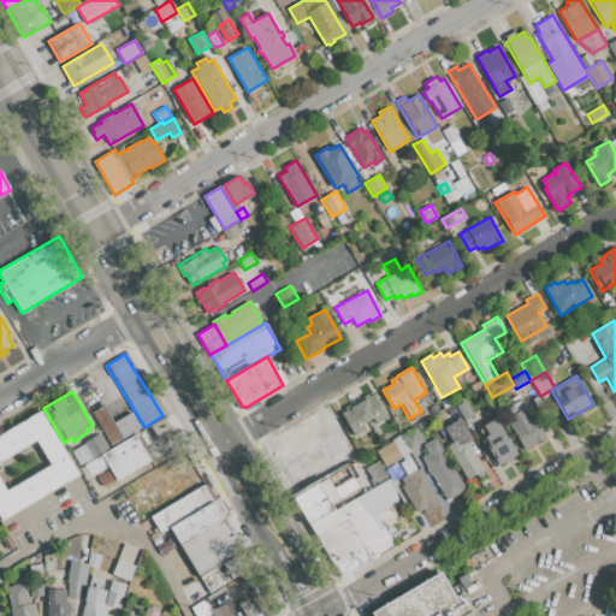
[(363,424),(366,430),(355,436),(342,413),(343,412),(342,409),(349,406),(350,408),(366,400),(363,396),(371,392),(372,395),(374,395),(388,416),(375,424),(373,418),(363,424)]
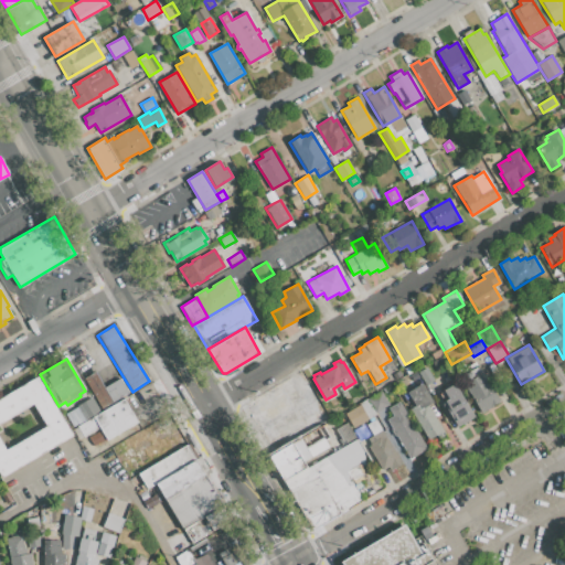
[(418,372),(427,366),(435,380),(426,385),(418,372)]
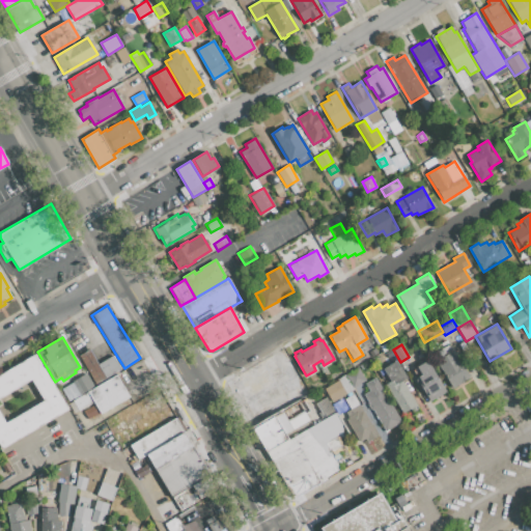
[(470,378),(451,388),(436,361),(446,354),(446,353),(453,348),(470,378)]
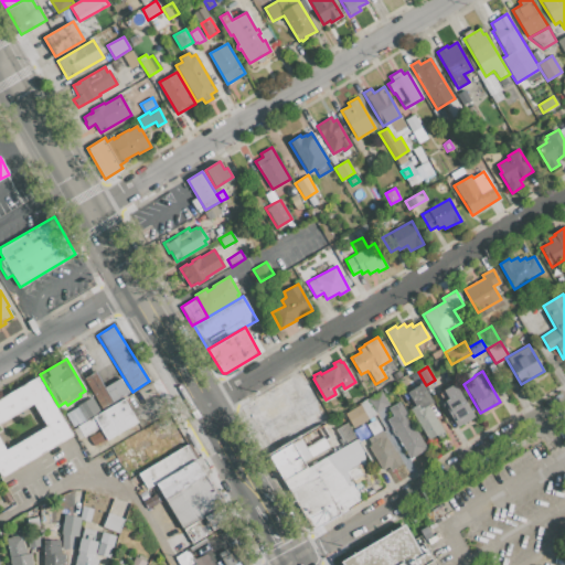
[(84,379),(94,372),(104,387),(120,377),(129,391),(103,408),(84,379)]
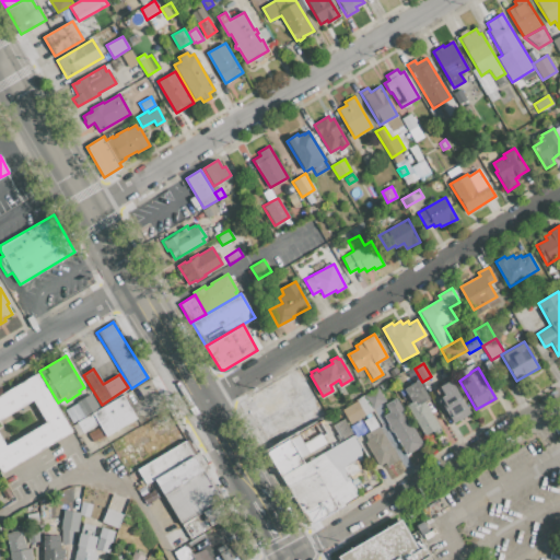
[(267,452),(238,403),(298,369),(326,418),(319,421),(267,452)]
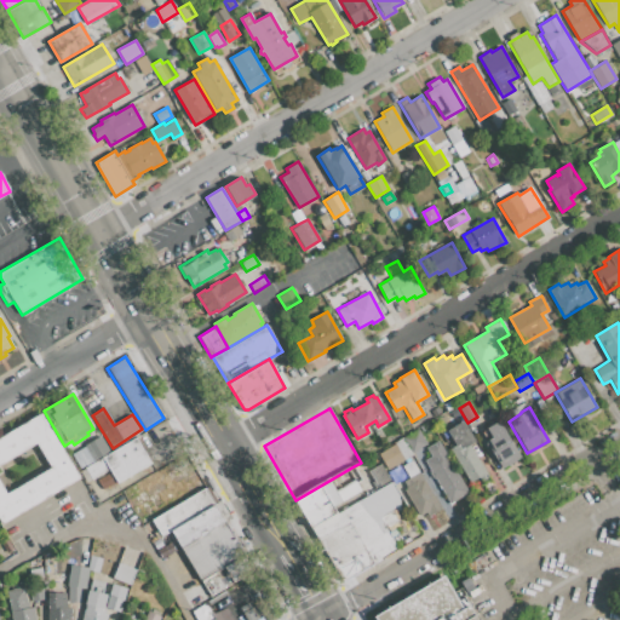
[(3,523),(0,518),(0,437),(42,413),(81,477),(3,523)]
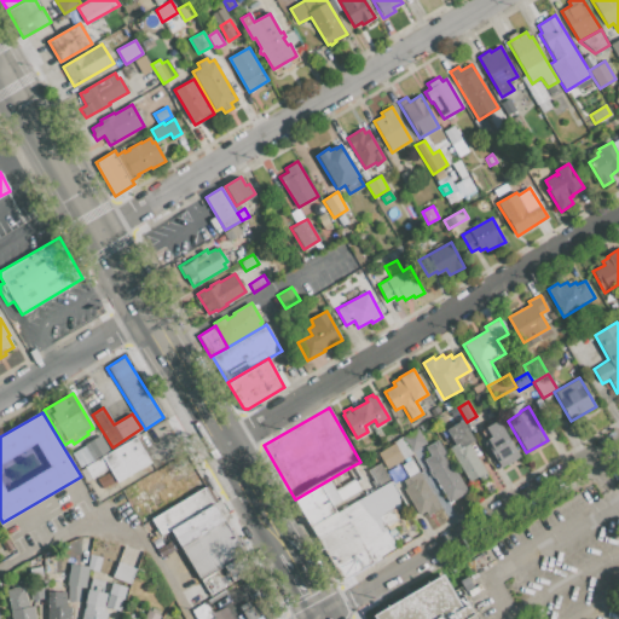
[(469,444),(489,478),(472,487),(449,449),(453,446),(445,431),(463,420),(475,440),(469,444)]
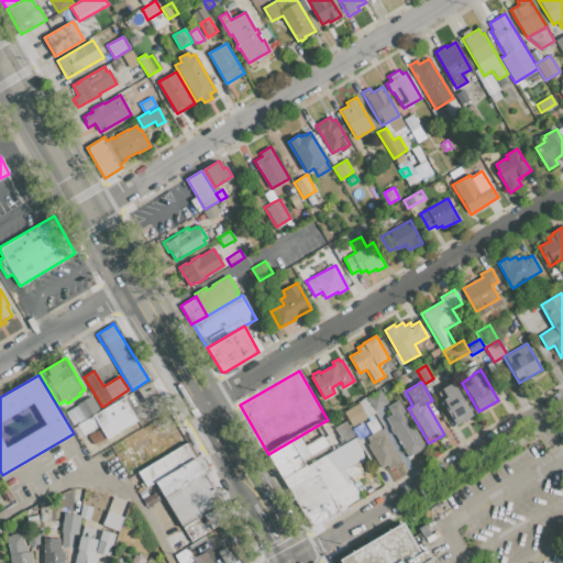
[(465,401),(450,410),(443,399),(446,398),(442,389),(454,383),(465,401)]
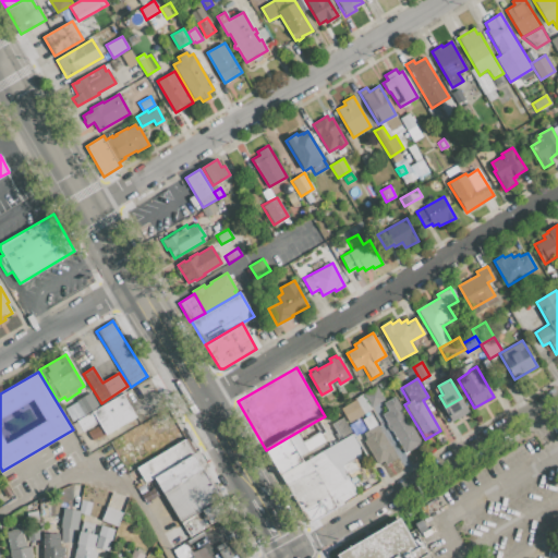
[(384,400),(370,408),(362,395),(376,386),(384,400)]
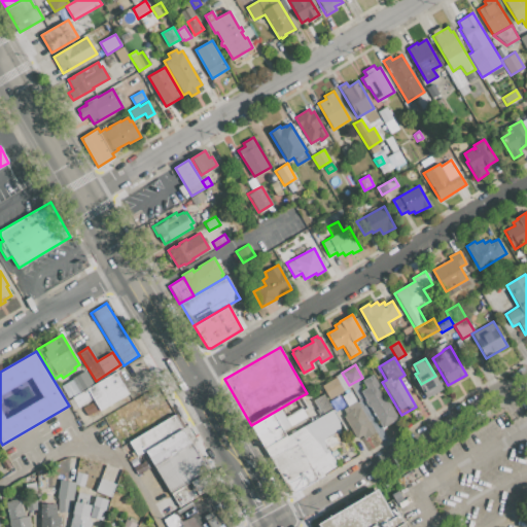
[(73,382),(72,379),(85,371),(95,385),(80,393),(73,382)]
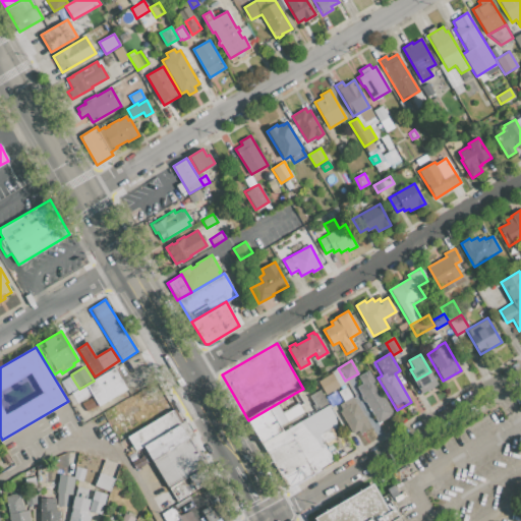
[(93,397),(92,395),(77,403),(71,393),(79,389),(94,381),(115,367),(127,389),(99,406),(98,405),(93,397)]
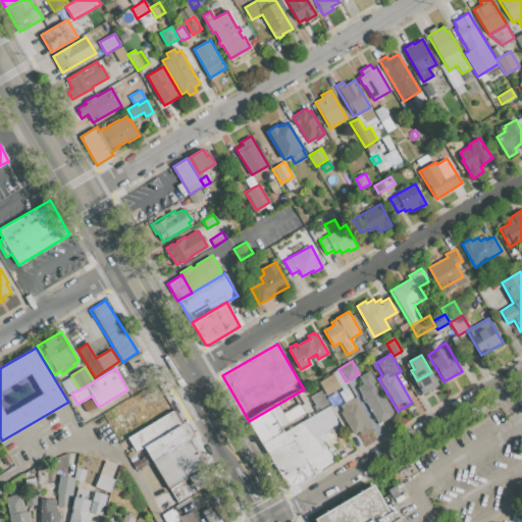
[(396,415),(379,424),(366,401),(365,402),(362,398),(364,397),(358,386),(363,384),(359,376),(370,370),(396,415)]
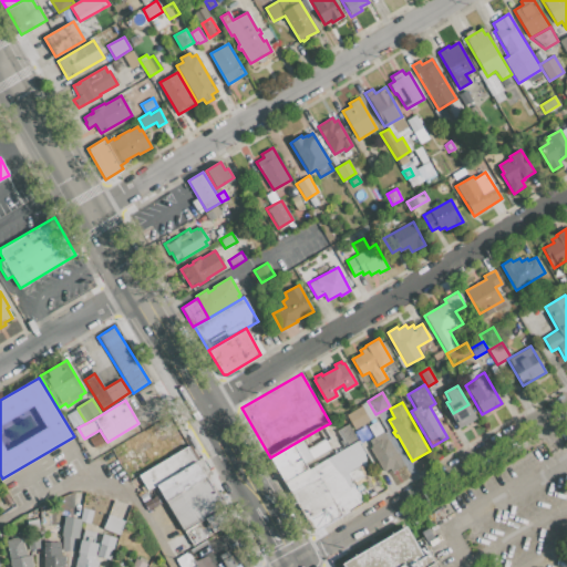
[(346,414),(361,405),(370,420),(354,430),(346,414)]
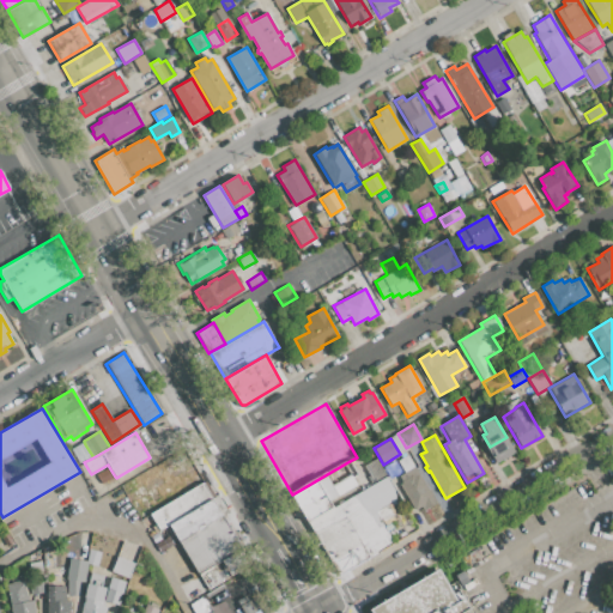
[(93,457),(84,462),(79,466),(71,453),(85,444),(93,457)]
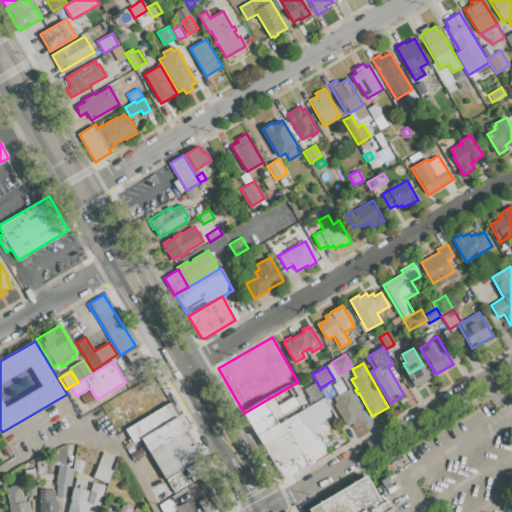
[(332,385),(340,380),(346,389),(364,421),(354,427),(352,423),(347,426),(334,404),(336,403),(333,397),(338,394),(332,385)]
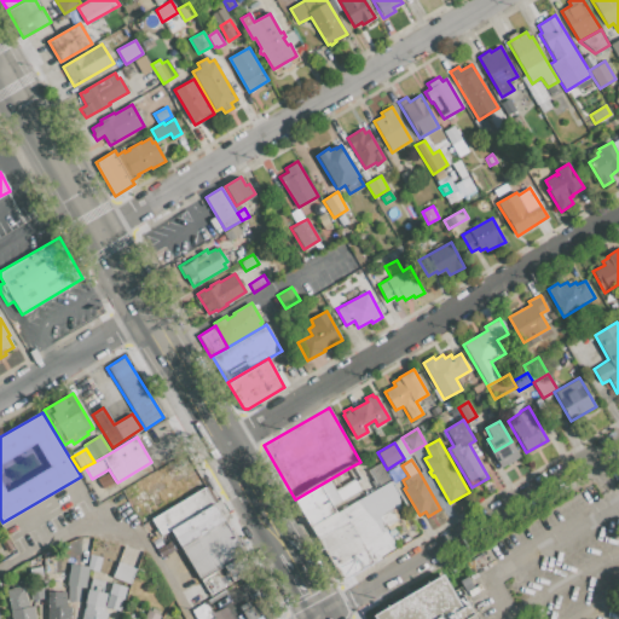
[(368,469),(380,463),(389,480),(377,486),(368,469)]
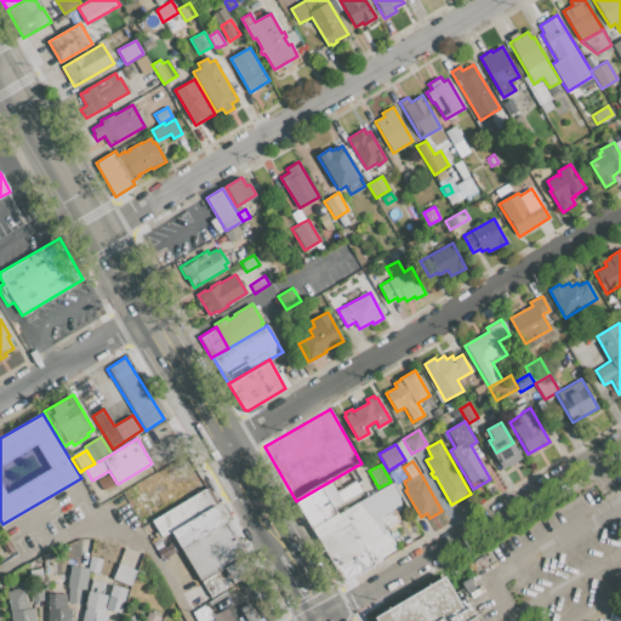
[(312,529),(296,501),(354,467),(362,479),(357,483),(365,497),(312,529)]
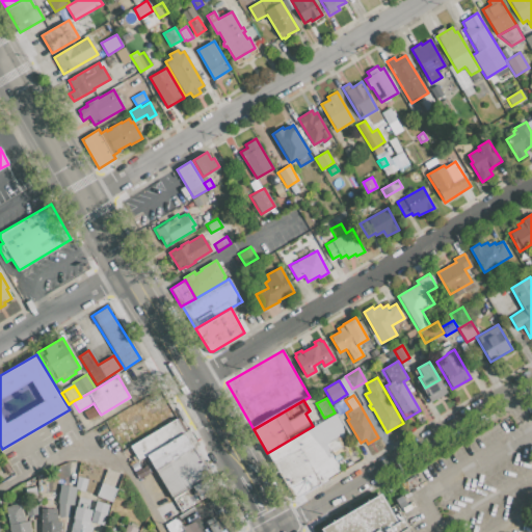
[(100,414),(88,420),(83,413),(95,405),(100,414)]
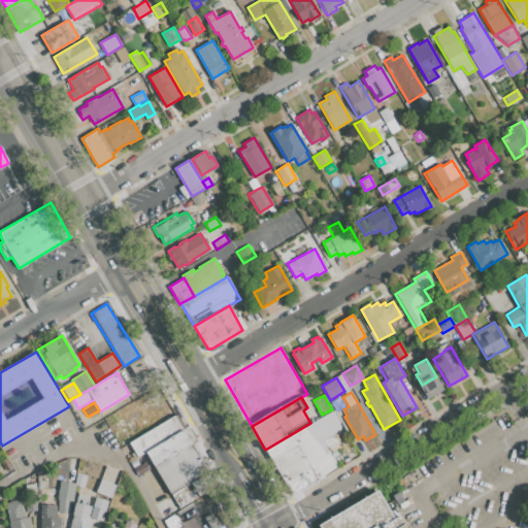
[(338,467),(292,495),(265,450),(310,423),(332,410),(343,429),(336,434),(341,442),(328,450),(338,467)]
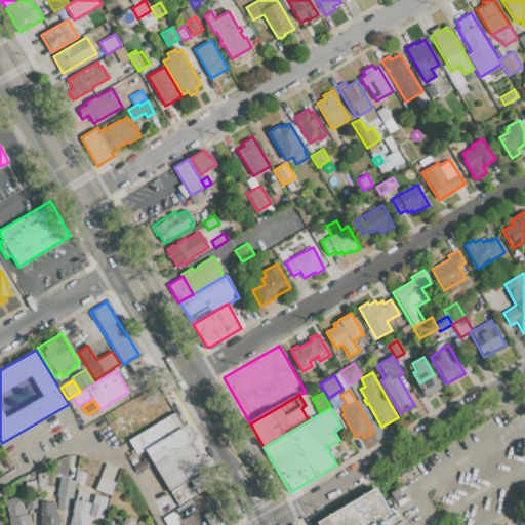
[(172,413),(182,428),(215,482),(178,505),(145,450),(137,455),(128,440),(172,413)]
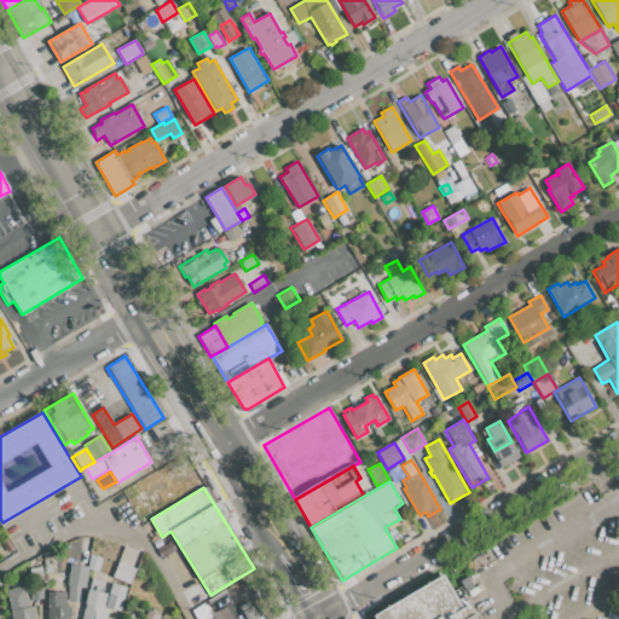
[(117,562),(136,570),(129,584),(111,577),(117,562)]
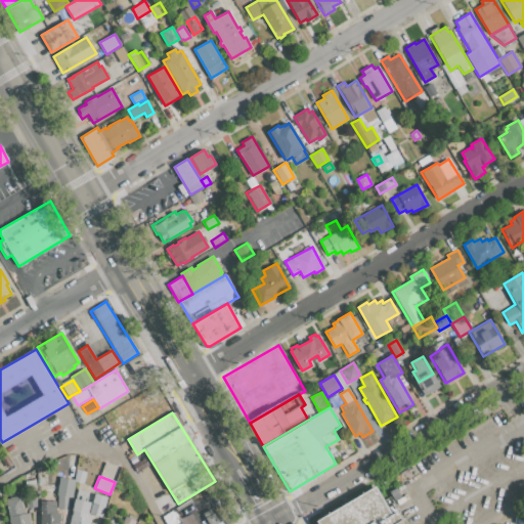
[(59,477),(75,479),(72,497),(70,496),(57,494),(56,494),(59,477)]
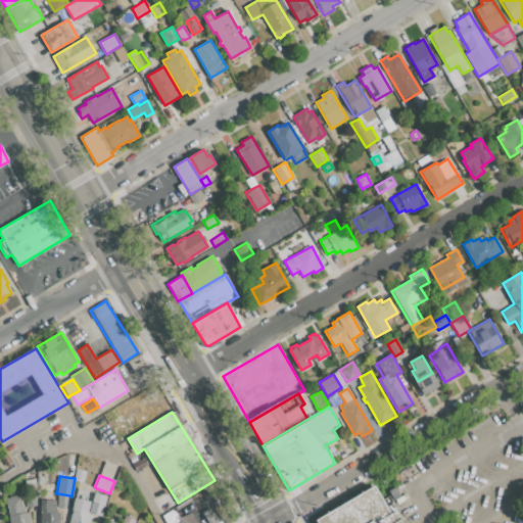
[(224,500),(216,486),(192,502),(200,514),(224,500)]
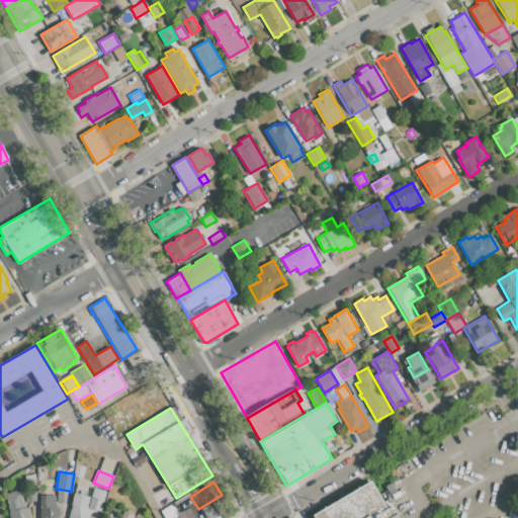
[(314,517),(313,515),(370,482),(387,509),(393,506),(399,517),(314,517)]
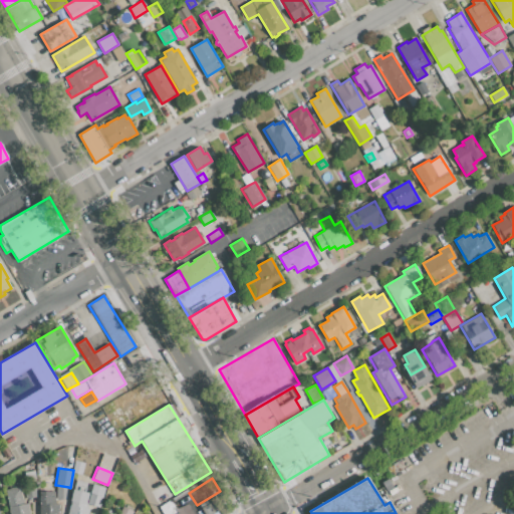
[(68,499),(56,499),(56,485),(68,487),(68,499)]
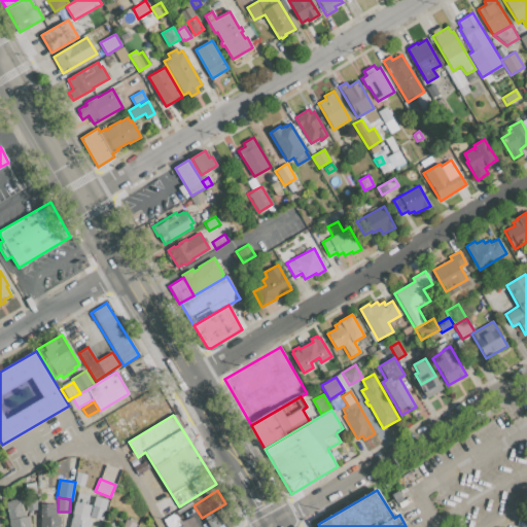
[(90,517),(93,504),(96,505),(98,498),(107,500),(102,520),(90,517)]
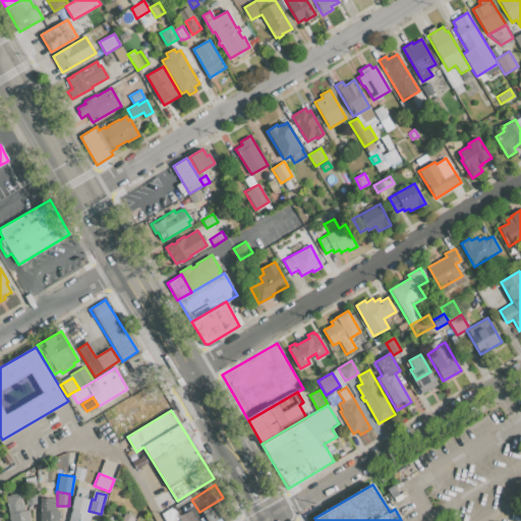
[(10,520),(5,497),(21,494),(24,511),(29,510),(31,520),(10,520)]
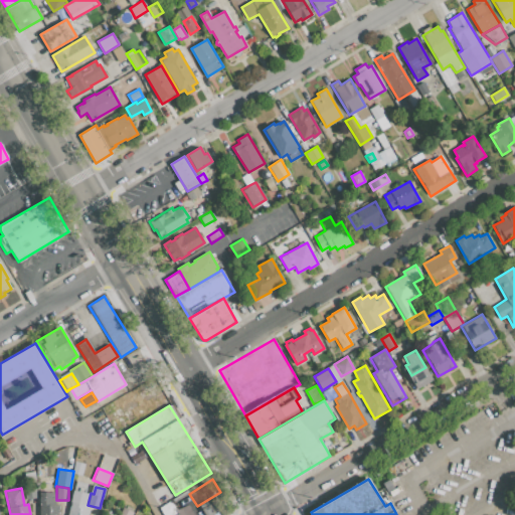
[(26,499),(25,492),(35,490),(36,498),(26,499)]
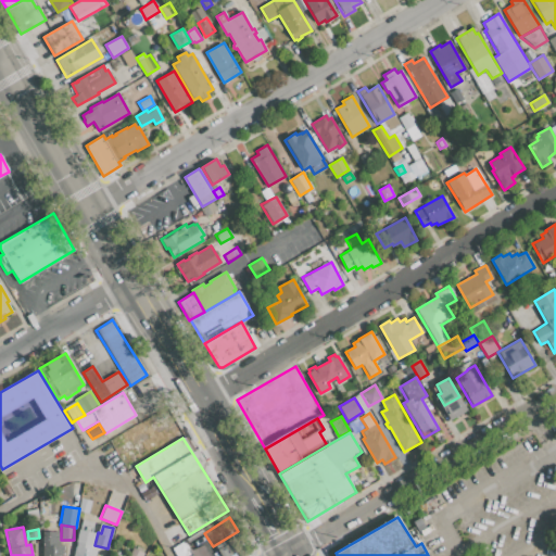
[(73,555),(79,530),(96,533),(93,546),(95,547),(95,548),(97,550),(95,555),(73,555)]
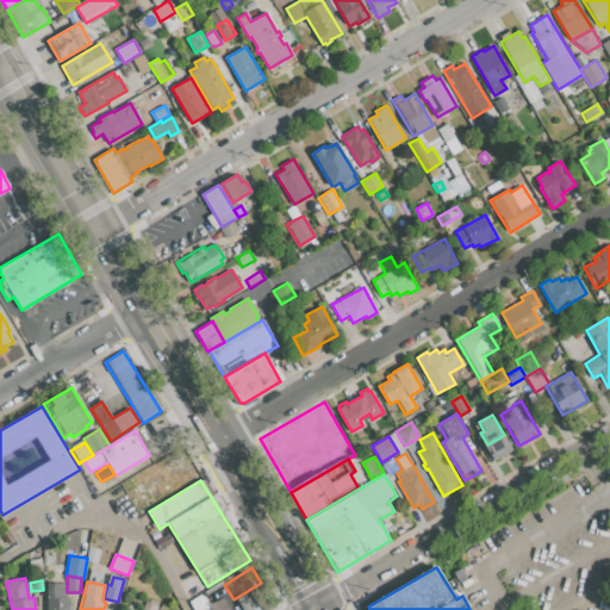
[(47,609),(48,583),(66,583),(66,597),(70,597),(69,609),(47,609)]
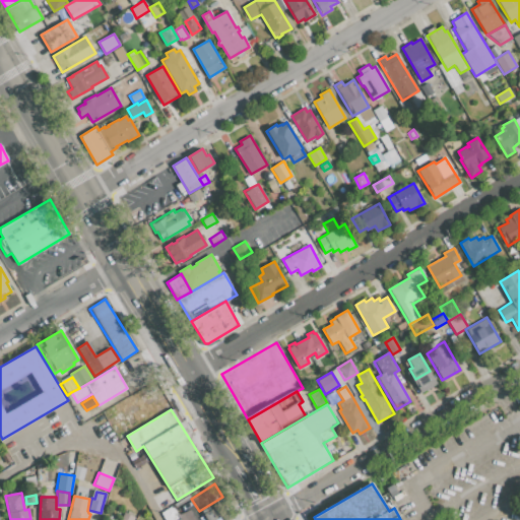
[(214,519),(207,519),(201,510),(208,505),(211,510),(218,505),(224,514),(214,519)]
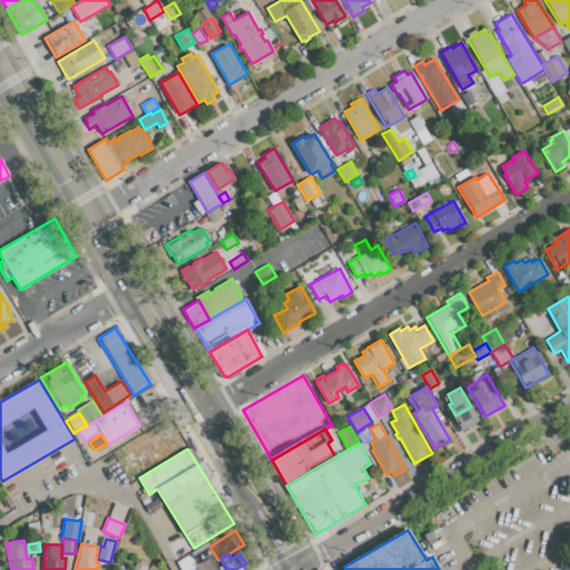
[(195,569),(179,569),(176,562),(188,554),(197,569),(195,569)]
